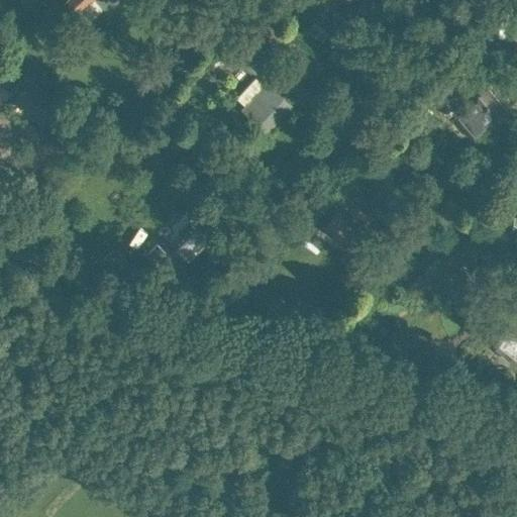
[(67,0),(65,3),(76,15),(91,0),(96,0),(105,9),(115,0),(67,0)]
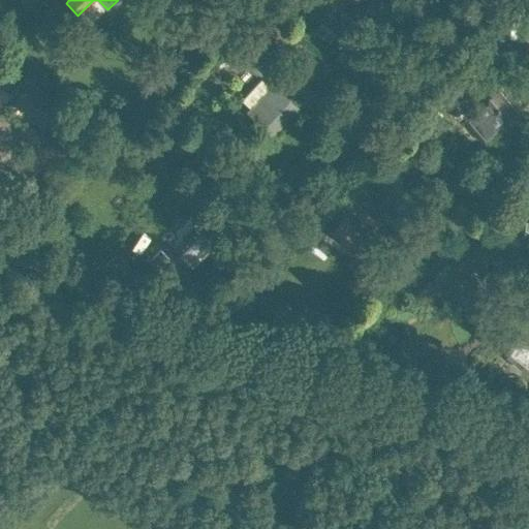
[(373,0),(367,10),(383,21),(391,10),(375,0),(373,0)]
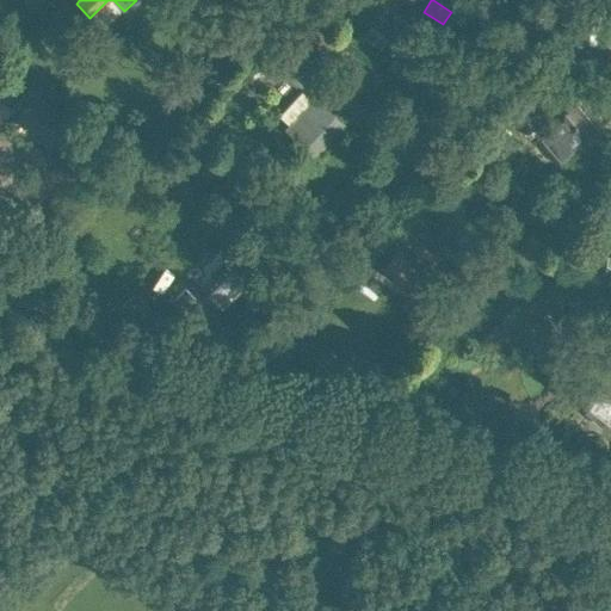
[(288,68),(318,93),(332,78),(302,51),(288,68)]
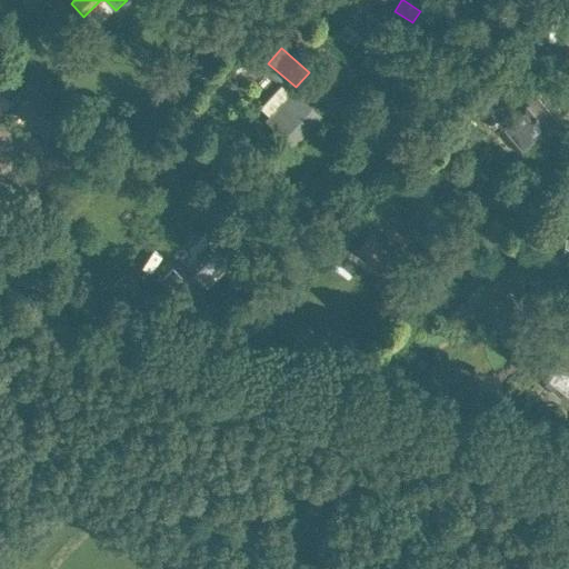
[(253,50),(242,63),(253,73),(266,61),(253,50)]
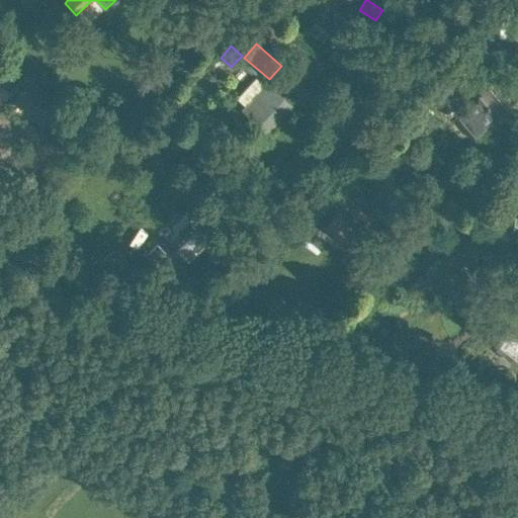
[(3,57),(0,60),(0,76),(3,79),(14,66),(3,57)]
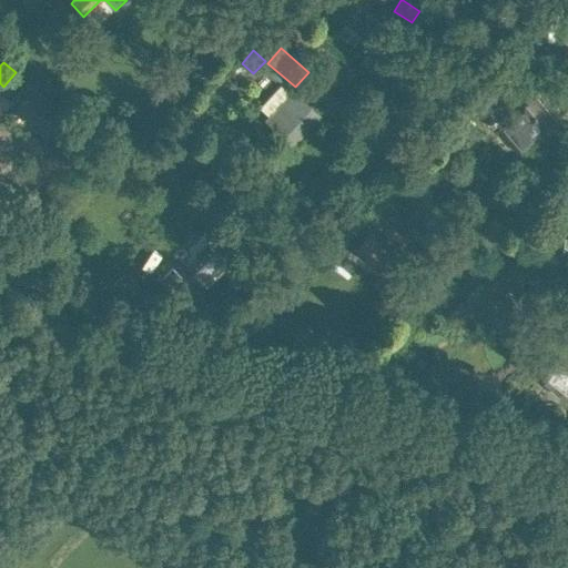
[(261,108),(271,118),(270,119),(286,133),(282,138),(291,145),(317,115),(293,93),(292,95),(281,85),(261,108)]
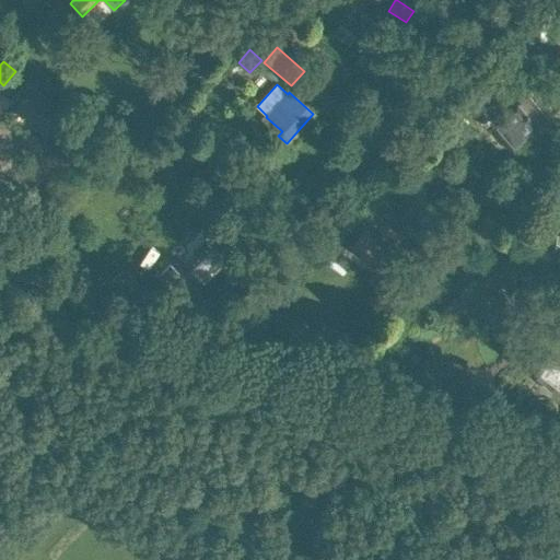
[(38,90),(21,112),(50,133),(67,111),(38,90)]
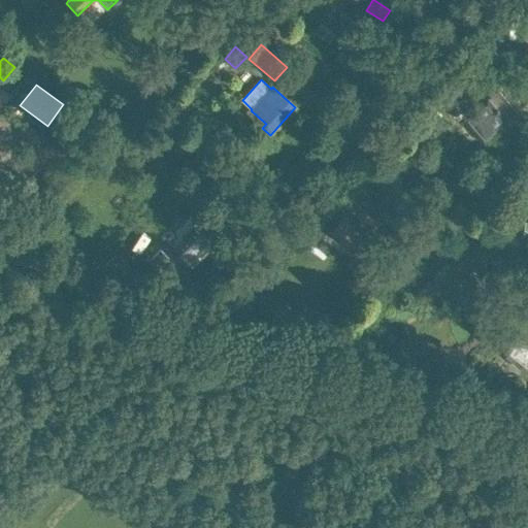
[(463,118),(484,142),(508,122),(507,121),(518,111),(498,89),(463,118)]
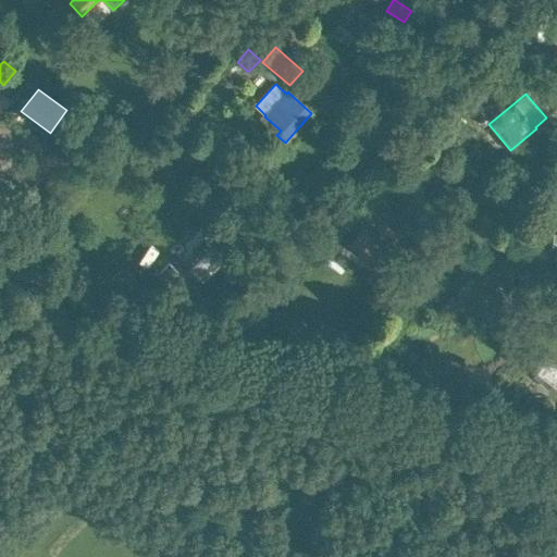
[(168,164),(163,176),(172,181),(177,169),(168,164)]
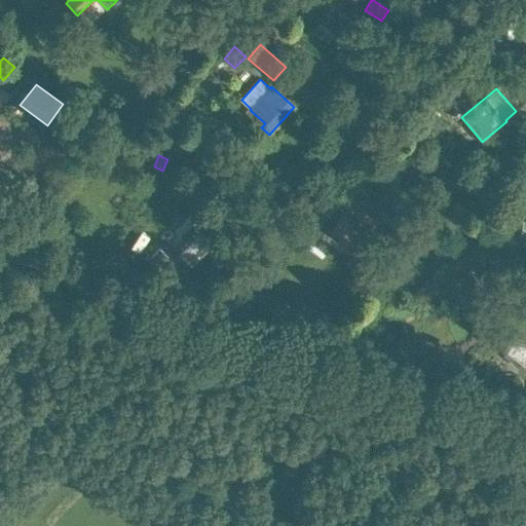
[(353,252),(353,251),(372,225),(338,202),(321,229),(333,237),(353,252)]
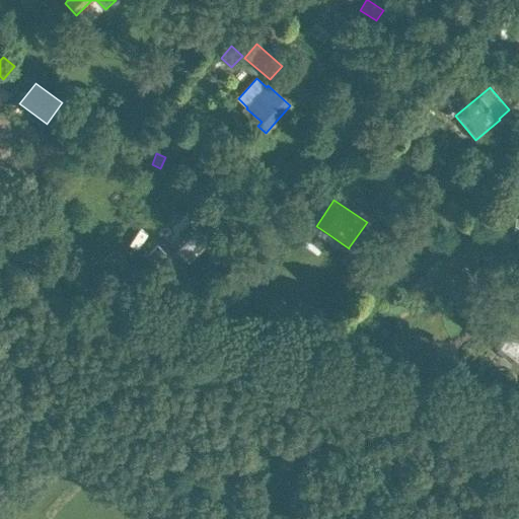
[(307,228),(318,212),(310,206),(299,222),(307,228)]
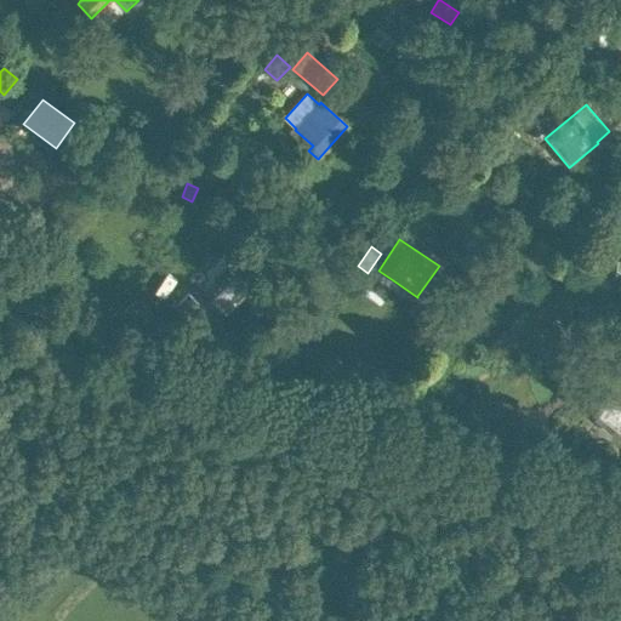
[(206,295),(228,314),(257,283),(237,263),(206,295)]
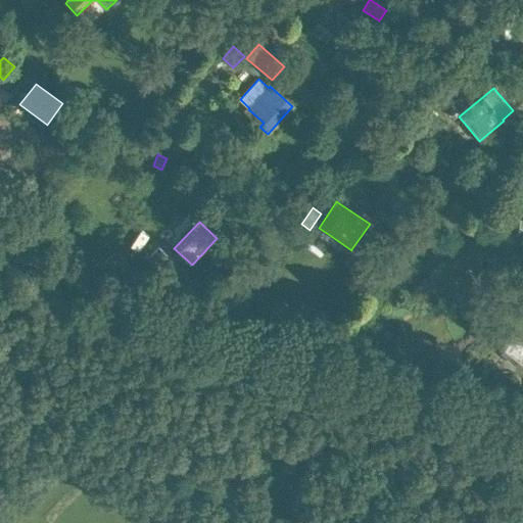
[(458,235),(444,246),(453,256),(466,245),(458,235)]
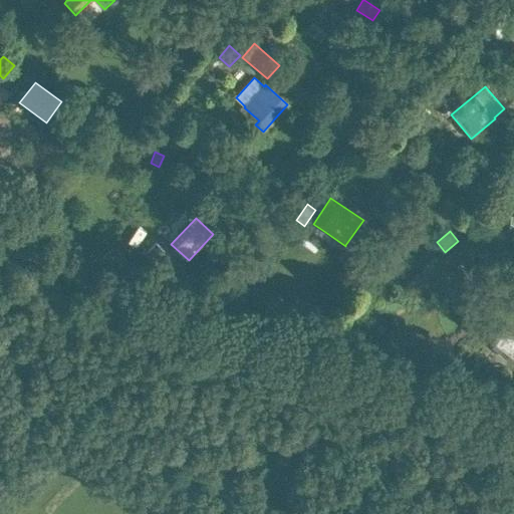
[(146,254),(154,261),(164,251),(157,243),(146,254)]
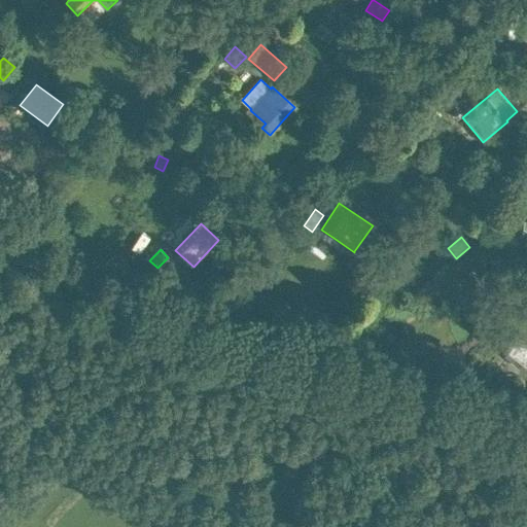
[(526,339),(519,332),(511,344),(513,345),(505,354),(513,359),(511,361),(519,369),(521,366),(526,371),(526,339)]
